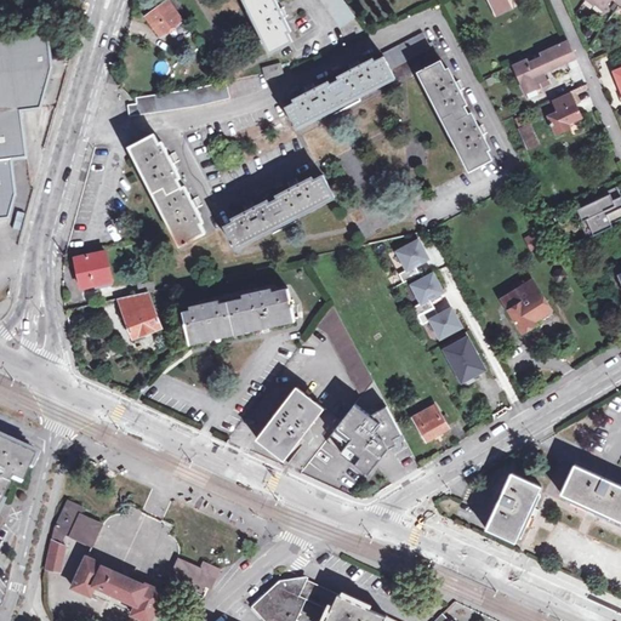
[(147,16),(161,36),(170,30),(174,35),(187,26),(167,0),(155,0),(160,6),(147,16)]
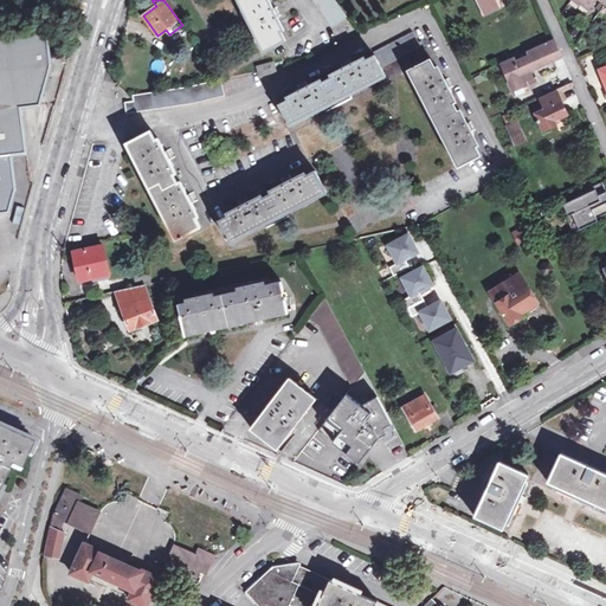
[(239,0),(264,51),(287,40),(277,23),(279,21),(277,17),(279,15),(276,7),(274,8),(271,4),(269,5),(265,0),(239,0)]
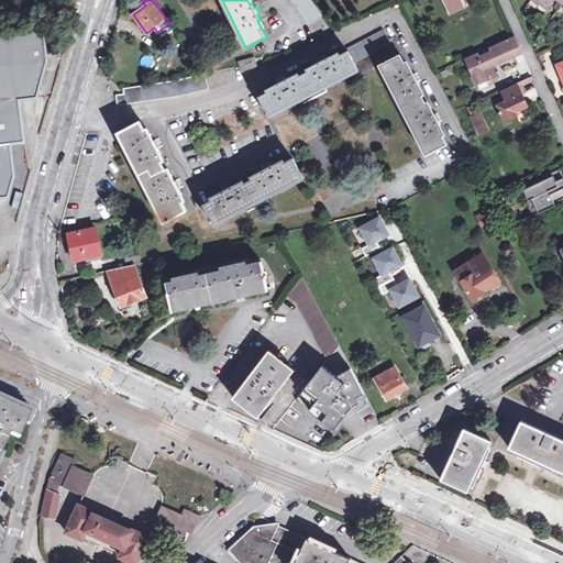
[(324,15),(312,0),(293,0),(311,24),(324,15)]
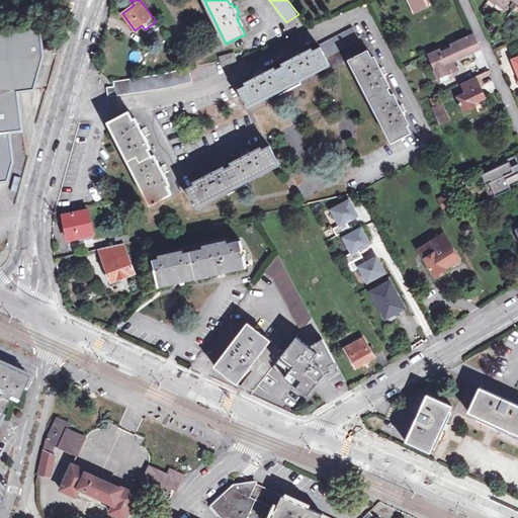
[(410,0),(415,10),(426,5),(423,0),(410,0)]
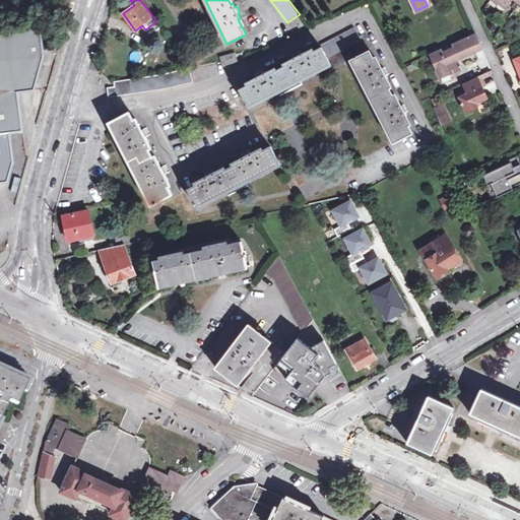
[(39,22),(0,26),(0,182),(7,182),(13,163),(9,133),(21,131),(17,92),(34,90),(43,56),(39,22)]
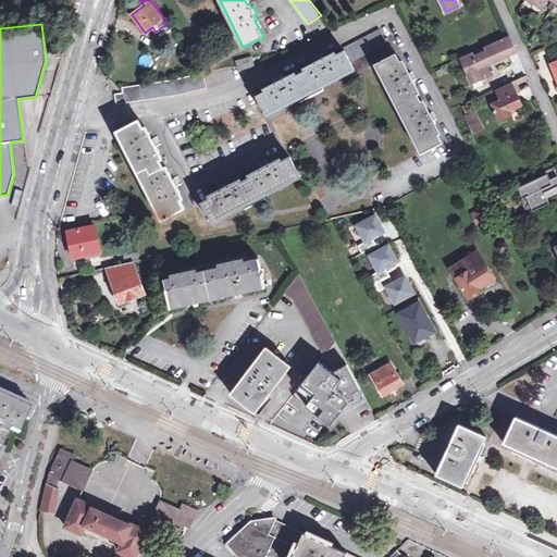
[(343,46),(344,49),(350,62),(391,41),(387,36),(384,37),(380,27),(343,46)]
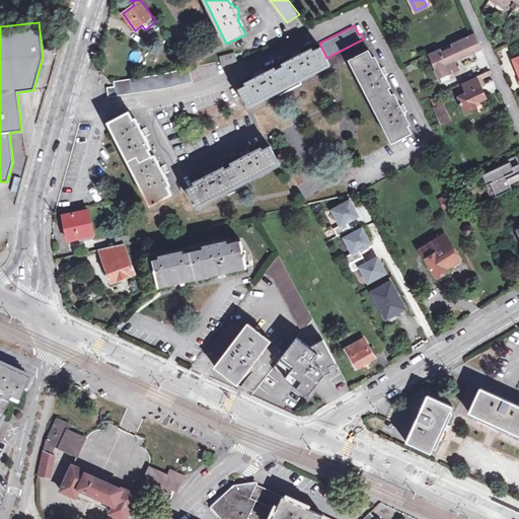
[(447,70),(457,66),(455,60),(482,49),(474,32),(430,53),(440,77),(449,73),(447,70)]
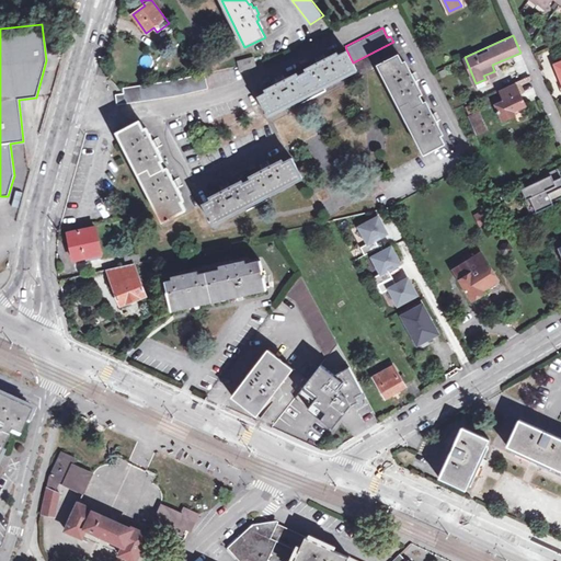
[(358,70),(353,63),(346,49),(332,57),(331,55),(325,58),(324,56),(321,58),(317,60),(318,61),(313,65),(315,66),(290,79),(289,77),(285,79),(284,77),(281,79),(277,80),(278,82),(274,84),(275,87),(260,95),(266,109),(265,110),(267,114),(268,113),(271,115),(358,70)]
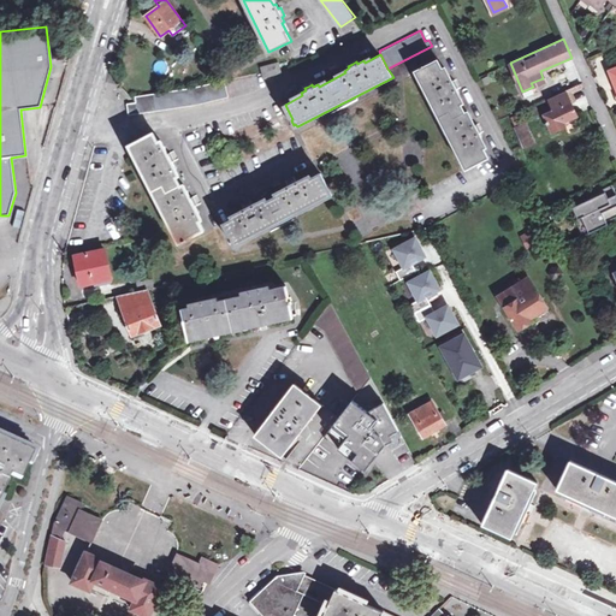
[(467,167),(489,155),(480,140),(484,138),(480,132),(483,131),(480,128),(478,123),(477,124),(473,119),(471,120),(457,95),(460,93),(457,88),(458,87),(456,82),(455,78),(452,80),(450,75),(448,76),(439,60),(424,67),(424,66),(419,67),(420,70),(416,71),(467,167)]
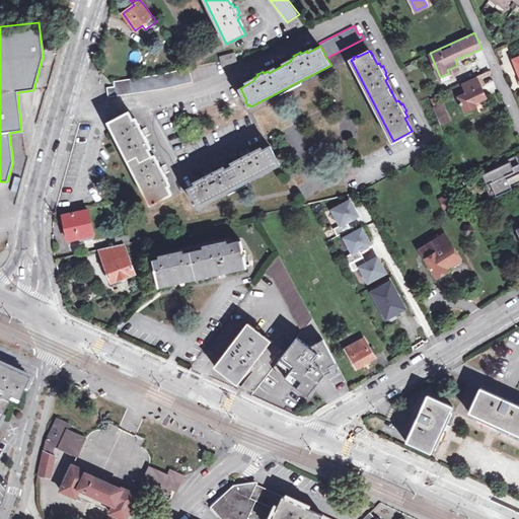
[(237,61),(235,53),(221,57),(222,61),(223,65),(237,61)]
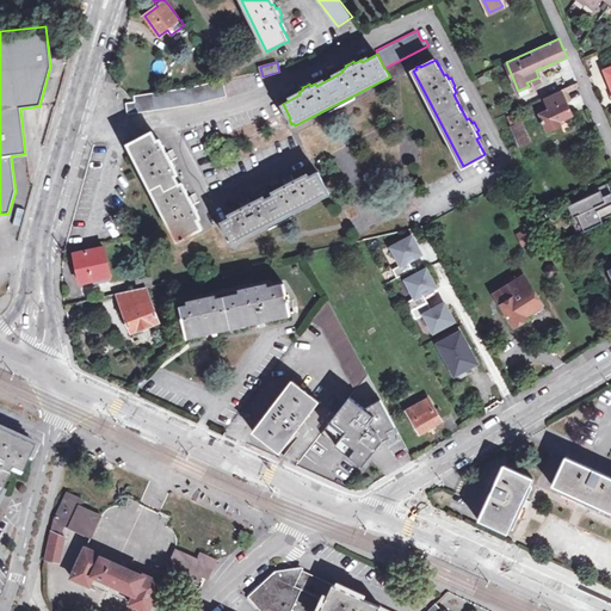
[(526,82),(529,86),(531,85),(543,80),(542,76),(538,78),(526,82)]
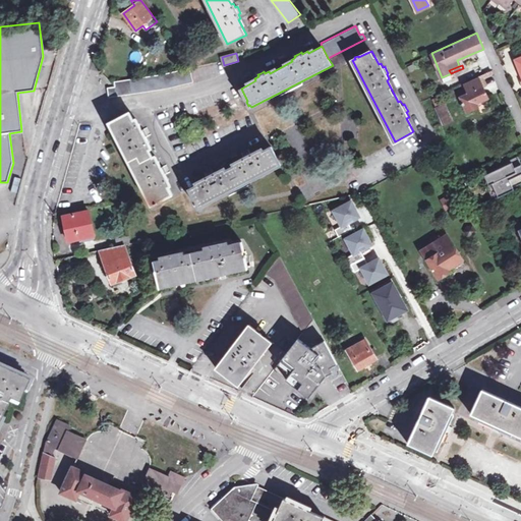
[(193,80),(190,67),(159,73),(114,80),(116,96),(158,90),(193,80)]
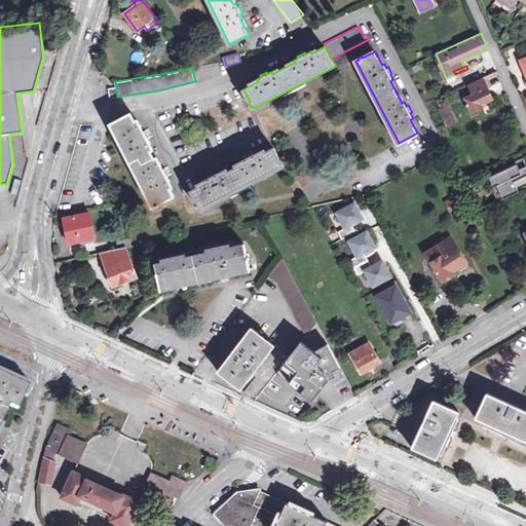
[(455,74),(446,78),(449,84),(460,79),(457,73),(455,74)]
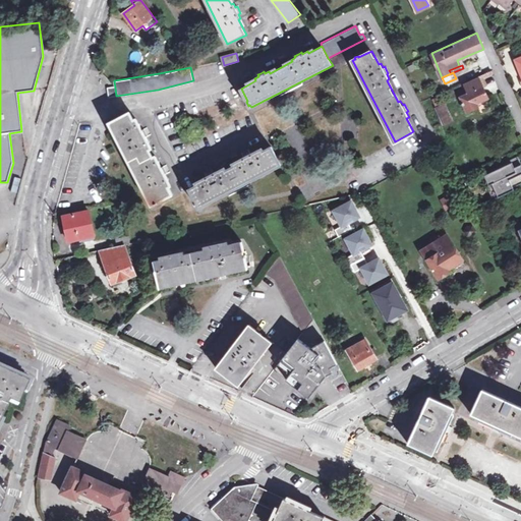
[(486,84),(482,76),(454,89),(456,94),(459,93),(468,112),(478,107),(477,106),(476,103),(480,100),(487,97),(482,85),(486,84)]
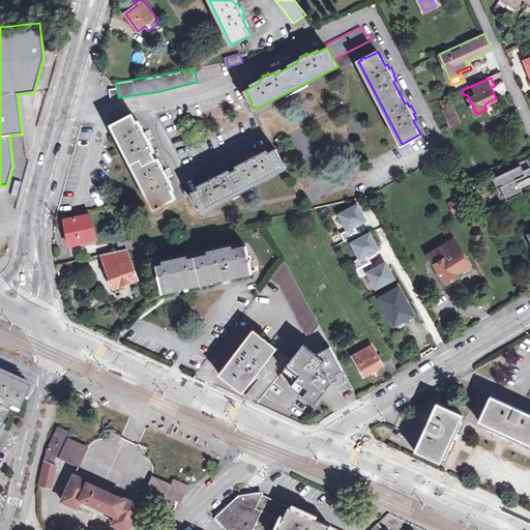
[(444,110),(453,106),(449,98),(440,102),(444,110)]
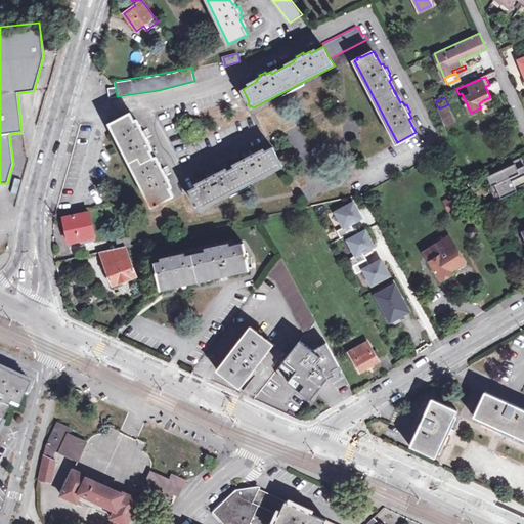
[(448,104),(439,108),(446,124),(455,119),(448,104)]
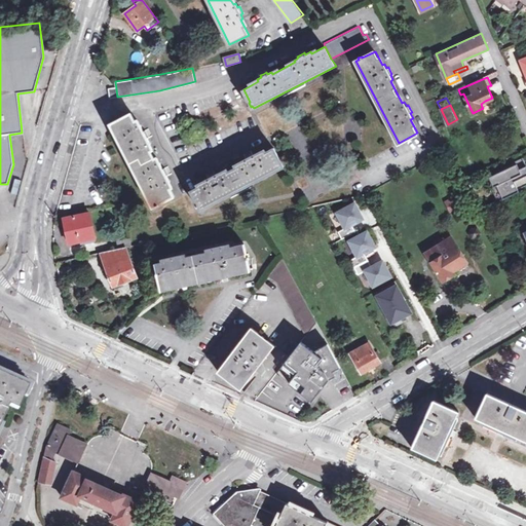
[(110,123),(153,209),(158,207),(161,205),(159,202),(174,195),(166,181),(168,180),(165,175),(167,174),(166,171),(164,167),(162,168),(161,164),(158,166),(147,143),(149,142),(147,138),(148,137),(147,134),(145,130),(144,132),(141,126),(139,127),(130,113),(110,123)]
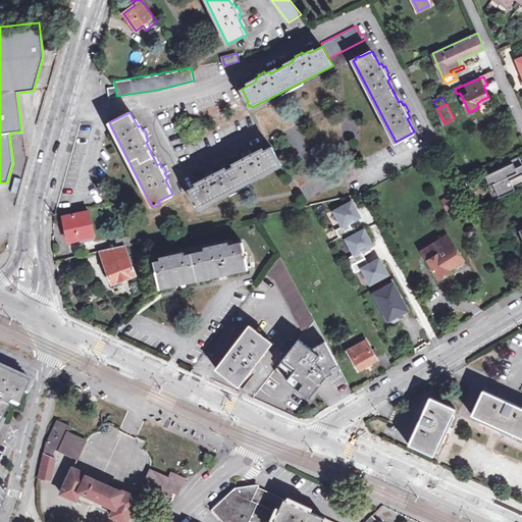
[(191,189),(197,201),(195,202),(197,206),(199,205),(200,207),(281,165),(271,146),(257,154),(256,152),(253,154),(251,152),(248,154),(245,156),(246,157),(242,159),(243,161),(220,173),(219,171),(215,173),(214,171),(210,173),(207,174),(208,176),(203,179),(204,181),(191,189)]
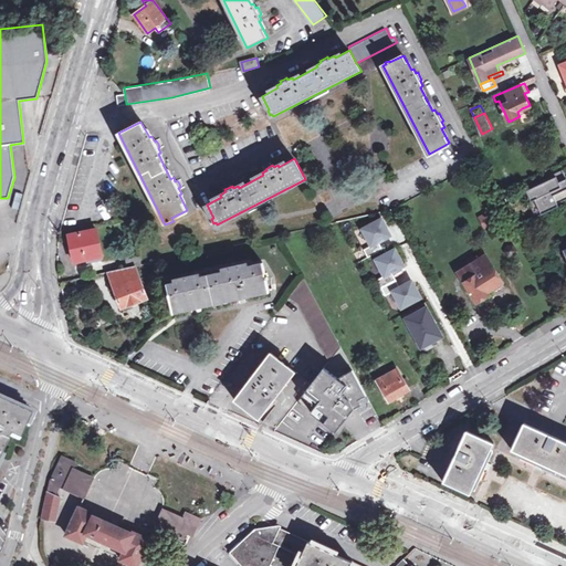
[(556,178),(525,191),(530,203),(534,201),(541,216),(559,208),(554,196),(565,190),(565,179),(562,170),(554,174),(556,178)]
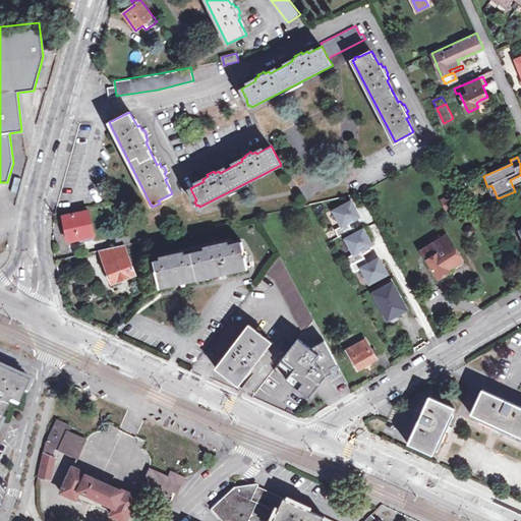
[(450,194),(440,200),(446,212),(456,206),(450,194)]
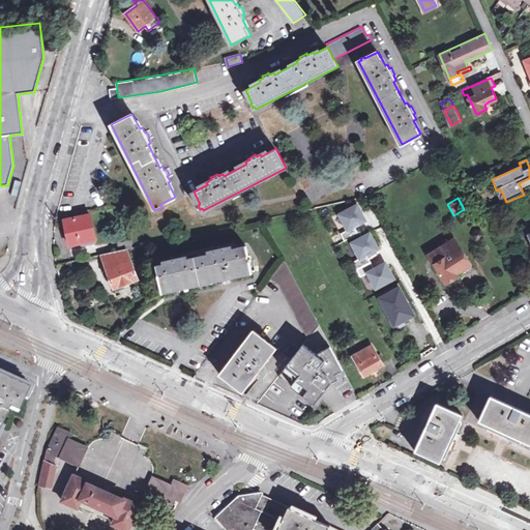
[(359,204),(341,213),(349,229),(342,232),(346,239),(359,233),(356,226),(367,219),(359,204)]
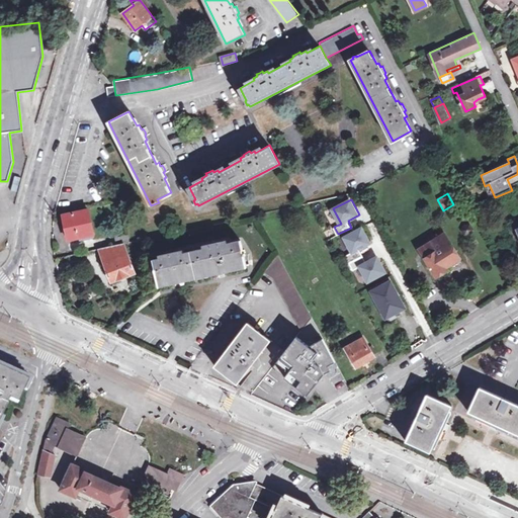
[(80,237),(95,234),(89,208),(64,216),(70,240),(80,237)]
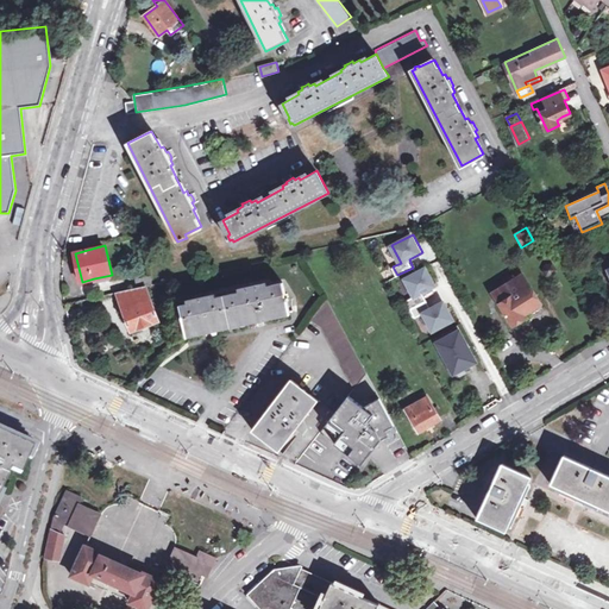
[(426,267),(405,278),(414,296),(407,300),(410,308),(427,300),(422,293),(435,286),(426,267)]
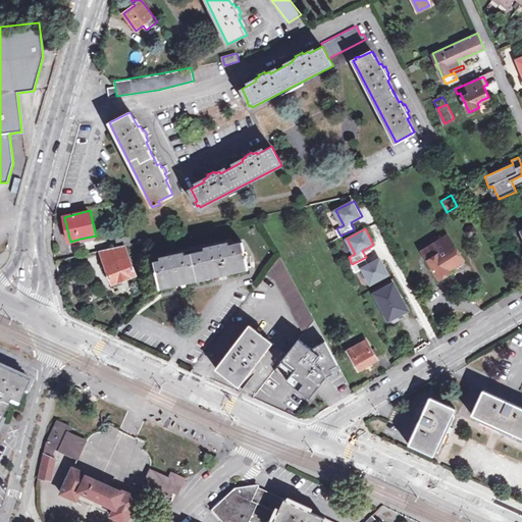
[(450,233),(423,250),(440,278),(452,271),(451,269),(465,260),(450,233)]
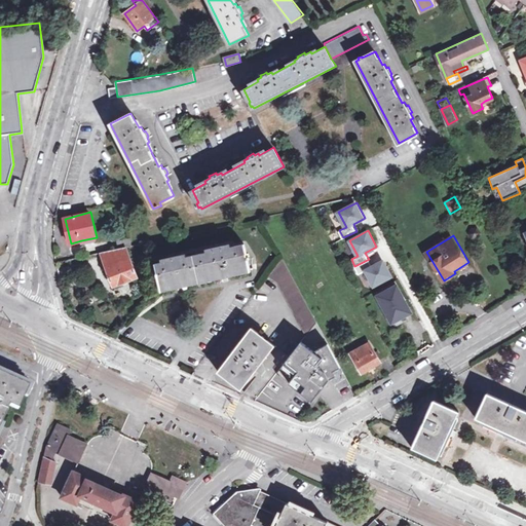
[(121,239),(124,248),(100,253),(114,288),(139,277),(126,248),(140,245),(136,236),(121,239)]
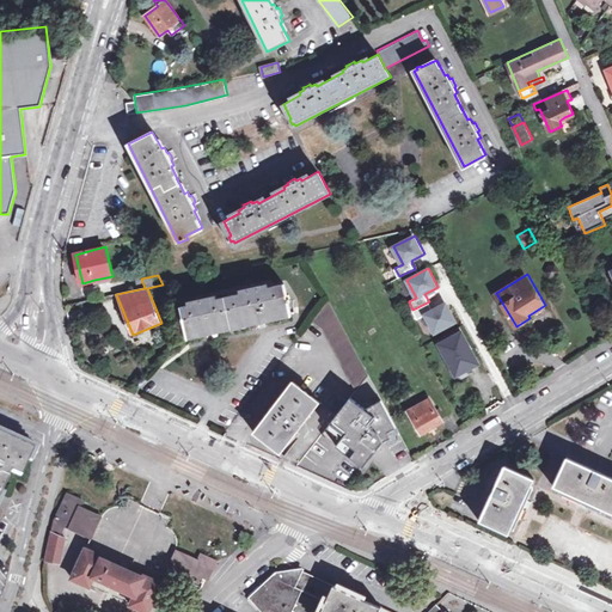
[(182,307),(188,329),(189,332),(248,319),(249,323),(291,312),(287,300),(291,299),(289,295),(287,297),(283,283),(262,289),(259,286),(195,301),(196,304),(182,307)]
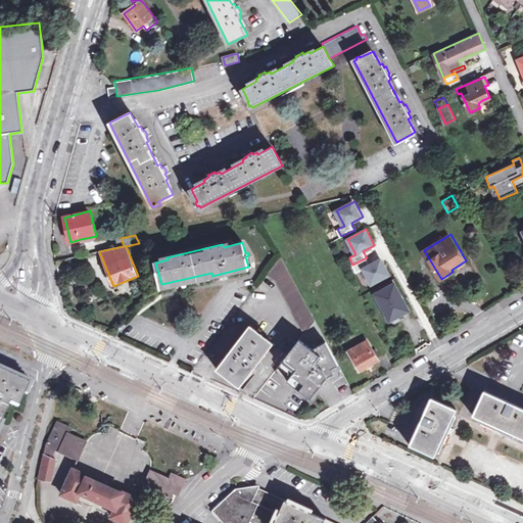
[(305,332),(316,320),(281,255),(267,274),(277,281),(302,326),(305,332)]
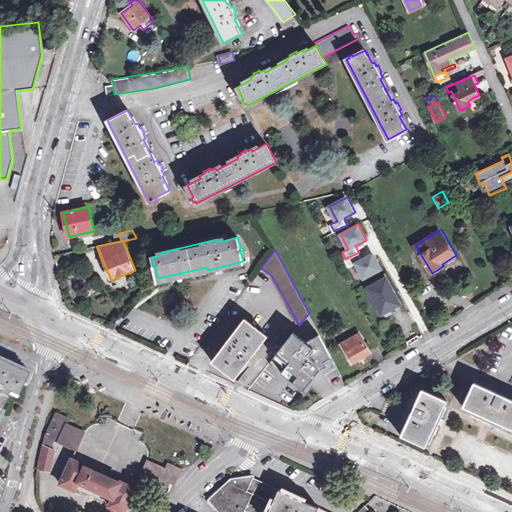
[(359,252),(345,259),(349,266),(355,262),(364,278),(381,269),(373,253),(362,259),(359,252)]
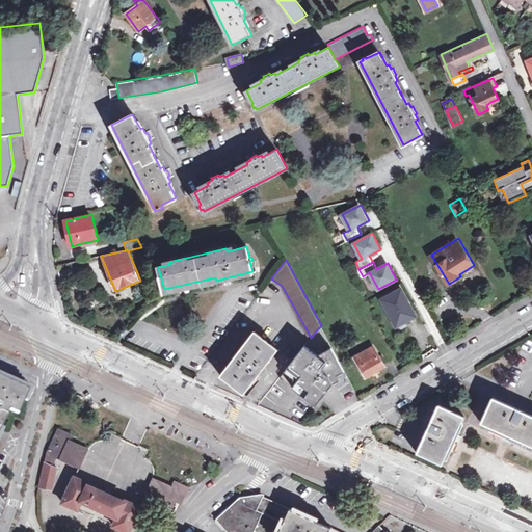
[(402,287),(382,297),(397,325),(417,316),(402,287)]
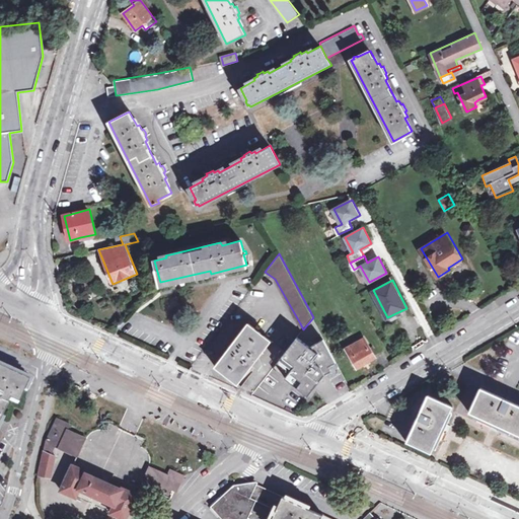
[(239,384),(253,366),(257,369),(261,364),(258,363),(261,360),(258,358),(272,341),(249,322),(216,366),(239,384)]
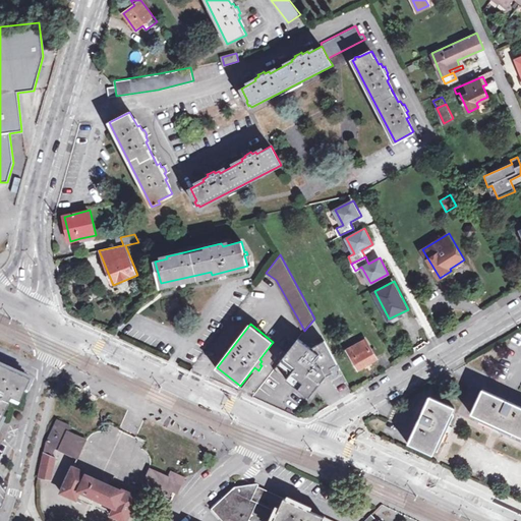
[(364,336),(347,345),(359,367),(378,357),(364,336)]
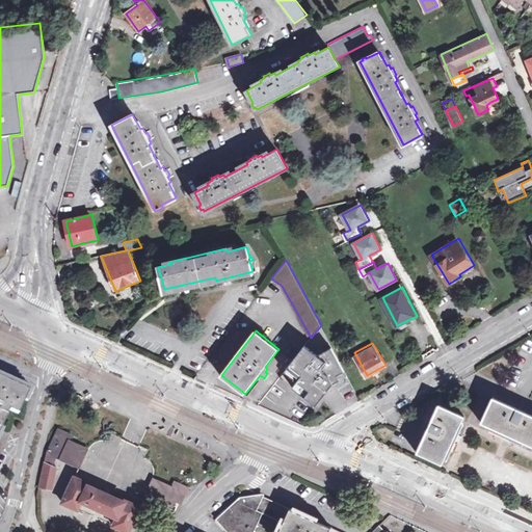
[(306,344),(281,376),(315,403),(333,381),(347,374),(331,346),(318,353),(306,344)]
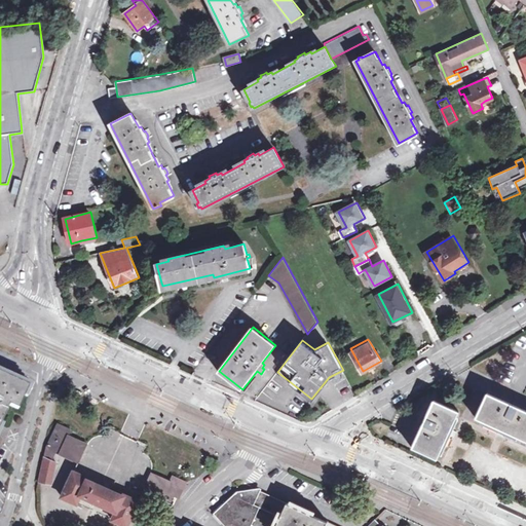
[(29,386),(0,372),(0,424),(9,405),(19,409),(29,386)]
